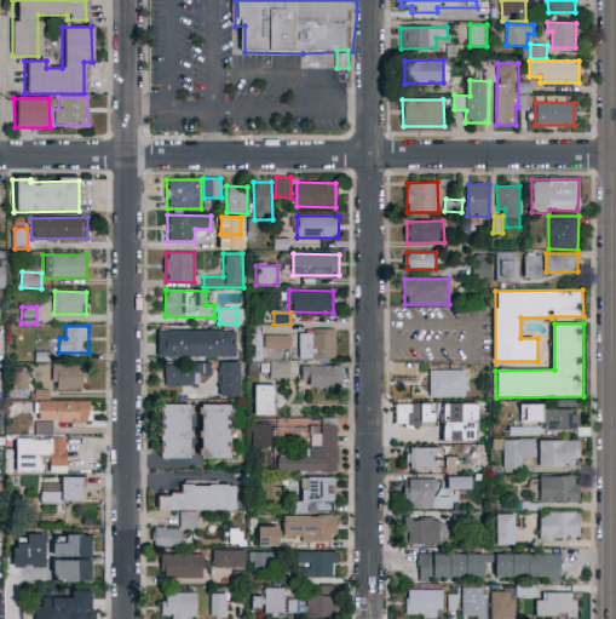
[(236,332),(156,331),(156,356),(235,357),(236,332)]
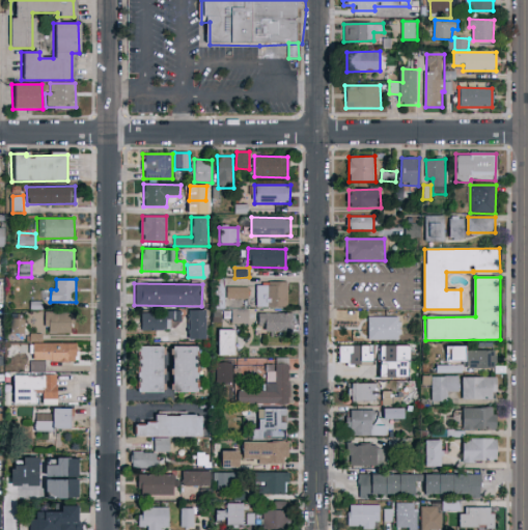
[(256,307),(287,308),(288,284),(256,283),(256,307)]
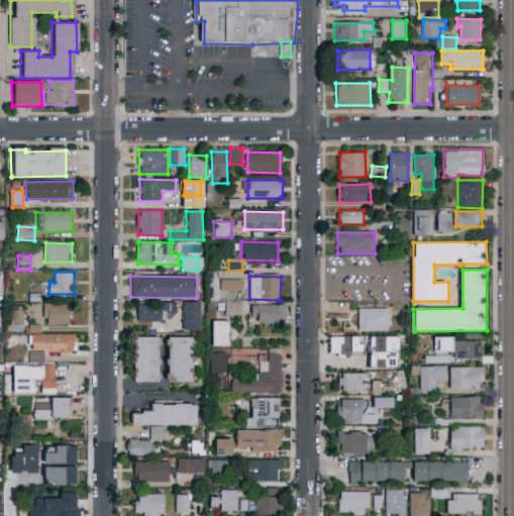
[(221,291),(242,292),(242,280),(221,279),(221,291)]
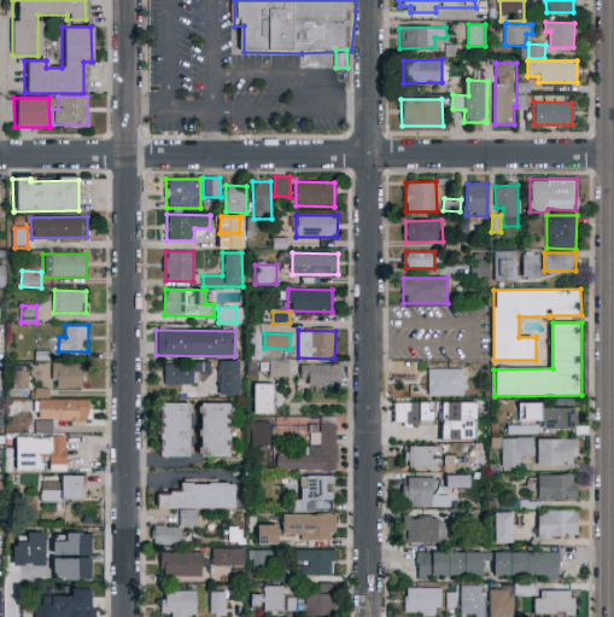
[(240,396),(240,361),(220,361),(220,395),(240,396)]
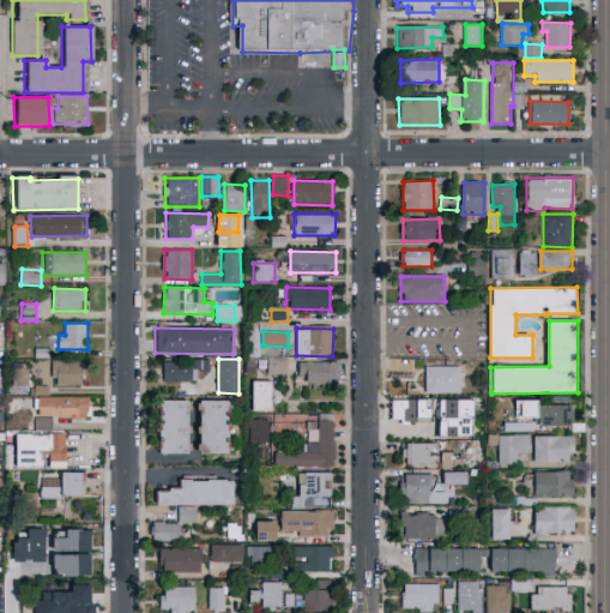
[(85,362),(47,360),(46,384),(84,386),(85,362)]
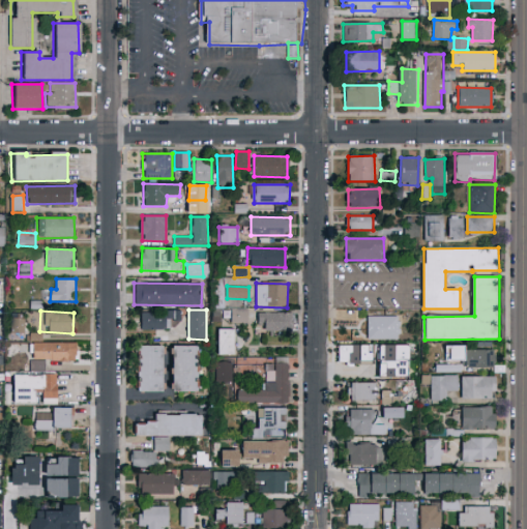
[(183,321),(183,311),(141,312),(142,329),(173,329),(173,321),(183,321)]
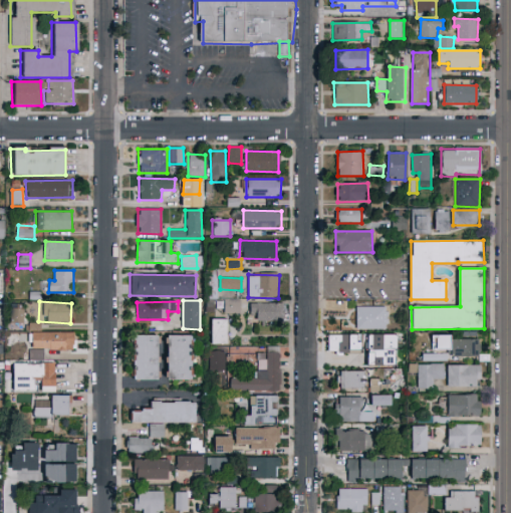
[(242,314),(242,301),(225,301),(225,313),(242,314)]
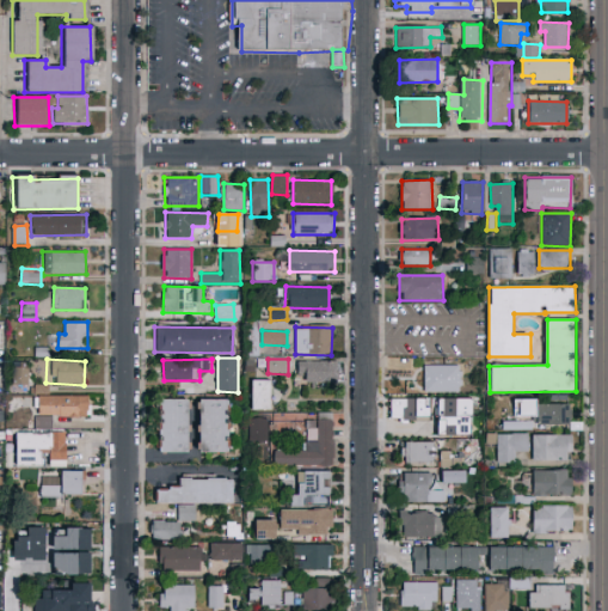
[(338,362),(298,361),(298,373),(304,373),(302,383),(338,384),(338,362)]
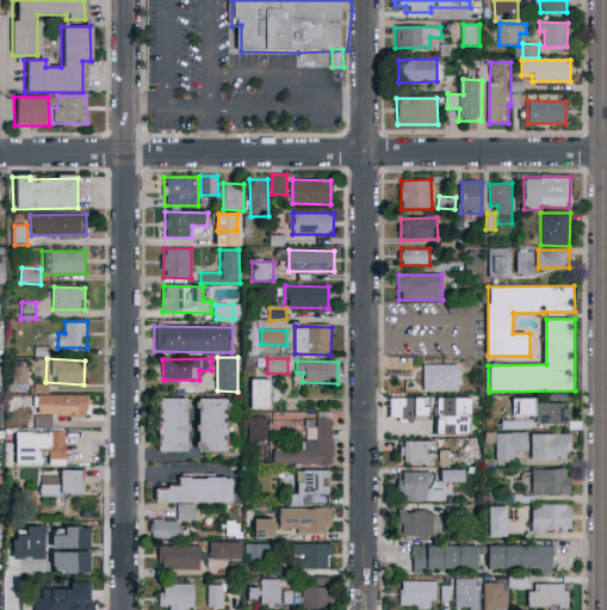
[(462,365),(423,364),(422,392),(460,392),(462,365)]
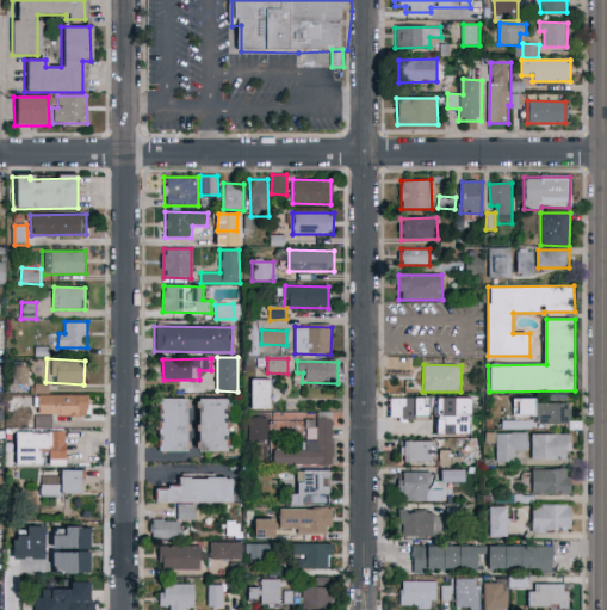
[(29,367),(12,368),(12,384),(29,383),(29,367)]
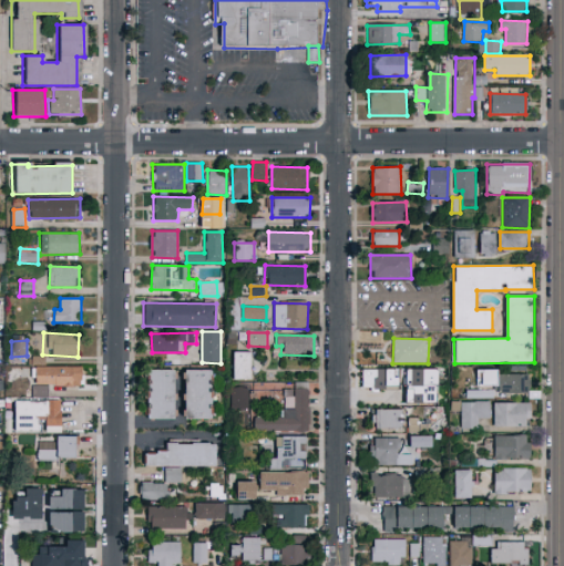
[(249,380),(249,353),(233,352),(233,380),(249,380)]
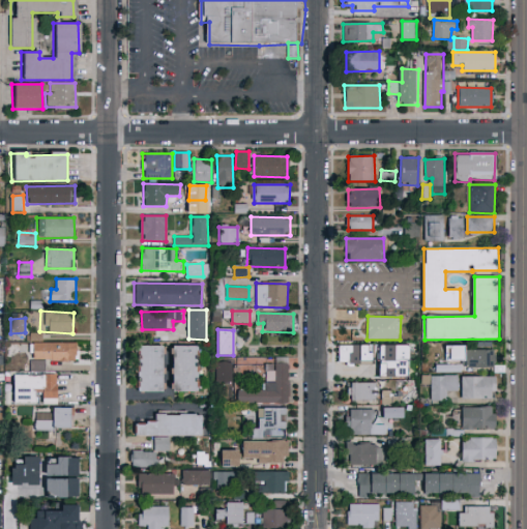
[(77,343),(32,343),(32,360),(78,360),(77,343)]
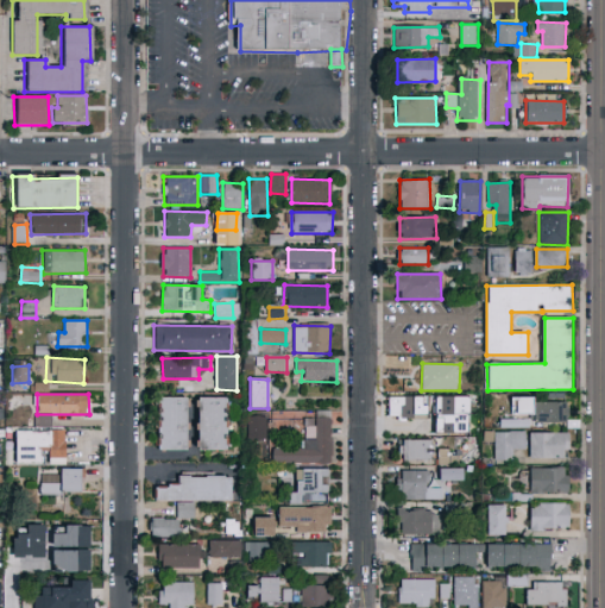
[(421,396),(388,396),(389,418),(432,418),(432,406),(421,406),(421,396)]
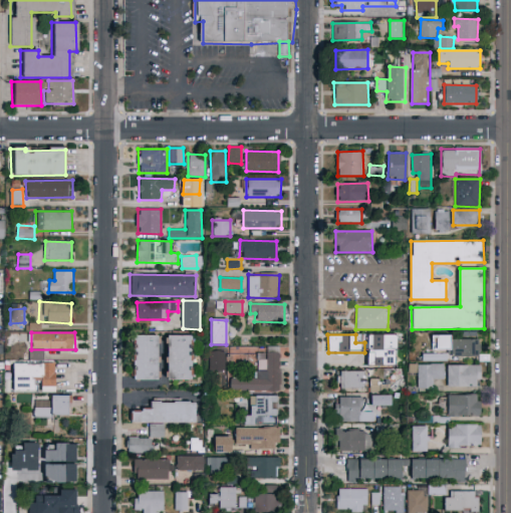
[(366,352),(374,352),(374,365),(395,365),(396,334),(367,334),(366,352)]
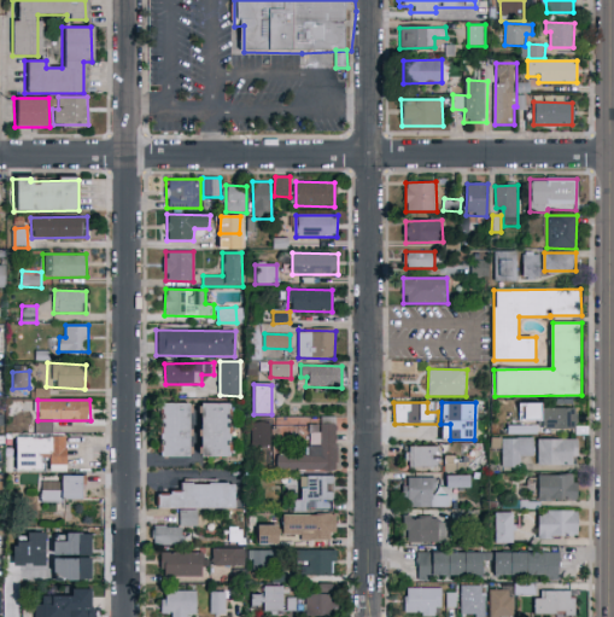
[(187,458),(186,403),(158,405),(159,441),(158,442),(159,458),(187,458)]
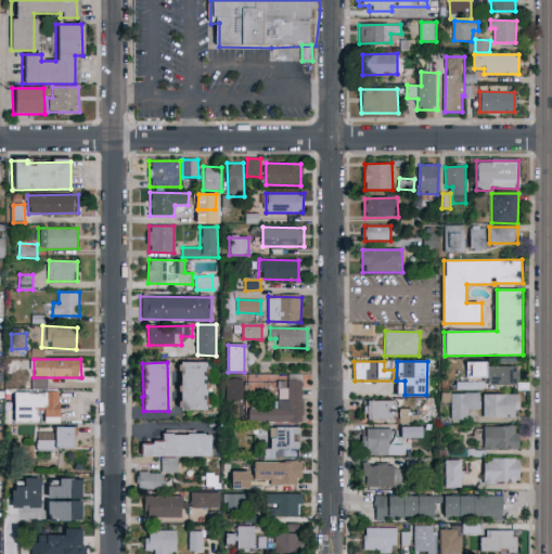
[(178,411),(206,411),(206,362),(178,363),(178,411)]
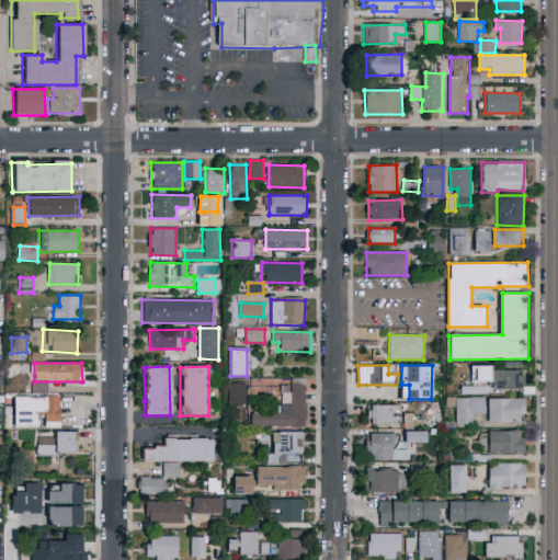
[(457,366),(457,381),(475,383),(475,367),(457,366)]
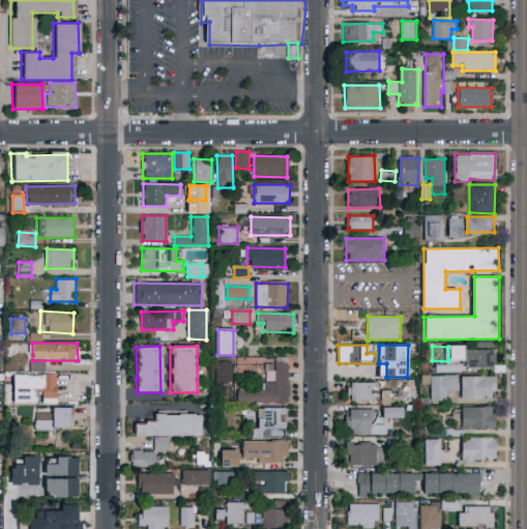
[(496,350),(464,350),(464,369),(496,368),(496,350)]
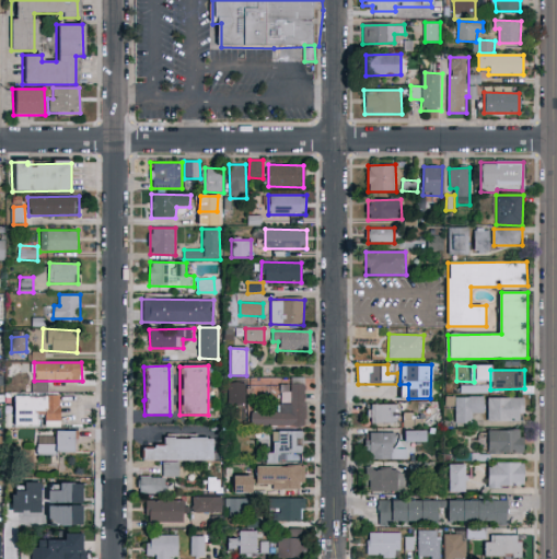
[(251,426),(305,427),(305,377),(294,377),(294,384),(281,384),(281,412),(262,412),(262,406),(251,406),(251,426)]
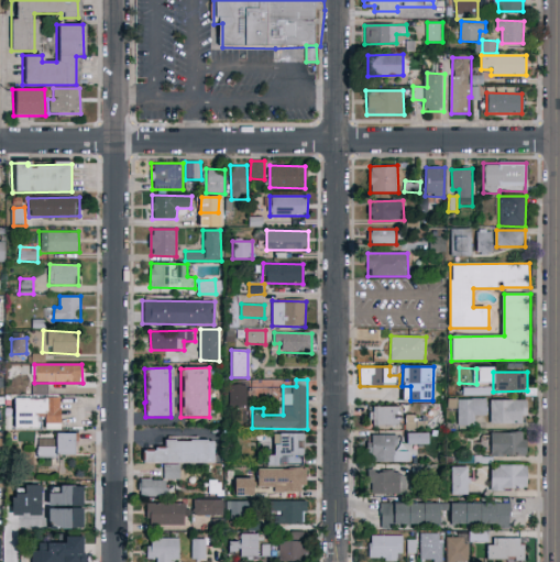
[(48,383),(32,383),(33,395),(48,395),(48,383)]
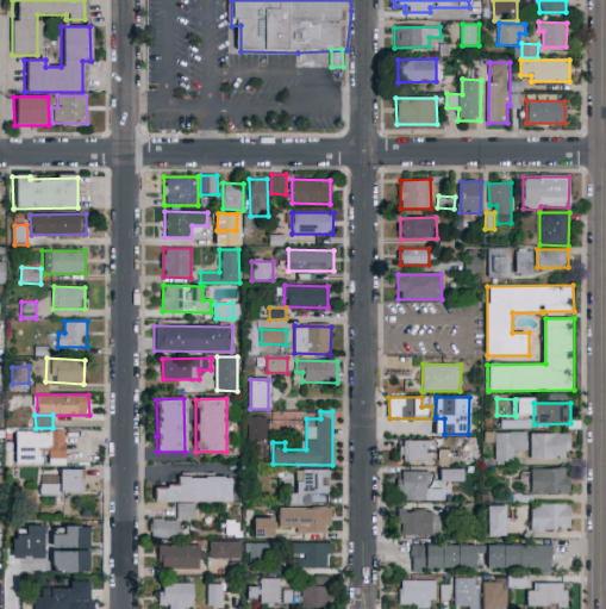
[(268,417),(250,417),(249,440),(268,441),(268,417)]
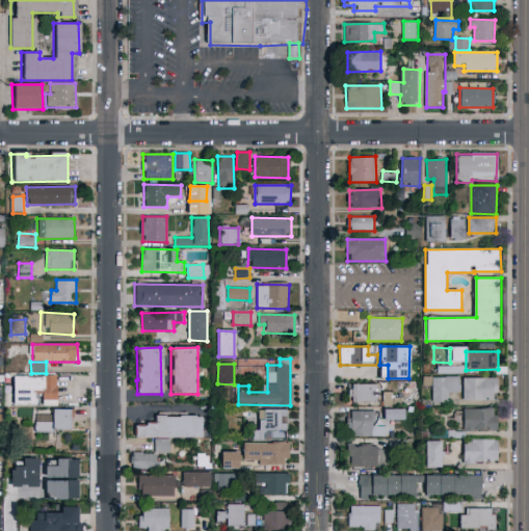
[(55,376),(14,376),(12,405),(33,405),(33,394),(41,394),(41,406),(55,406),(55,376)]
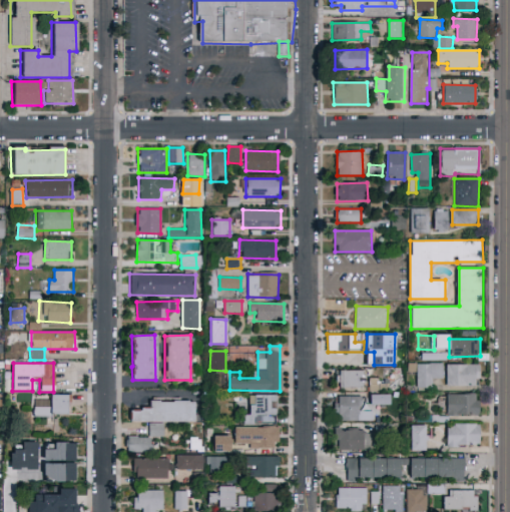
[(443,363),(417,364),(417,389),(434,388),(433,379),(444,378),(443,363)]
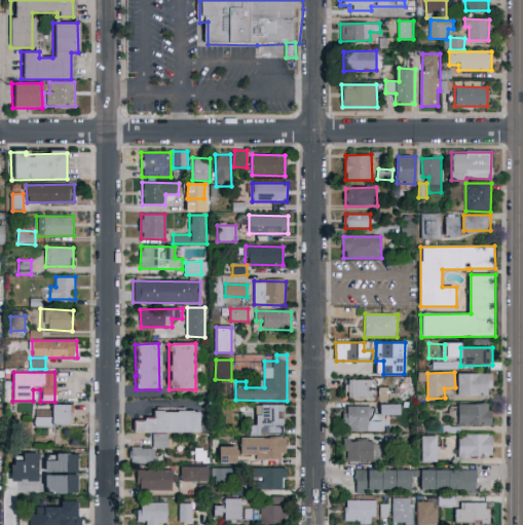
[(491,374),(458,374),(457,396),(490,397),(491,374)]
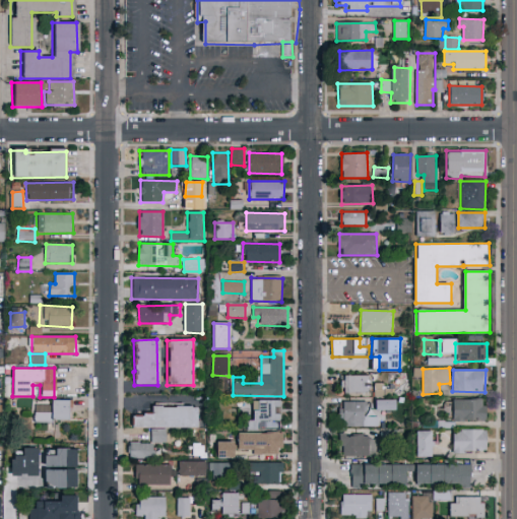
[(370,392),(369,375),(344,376),(344,393),(370,392)]
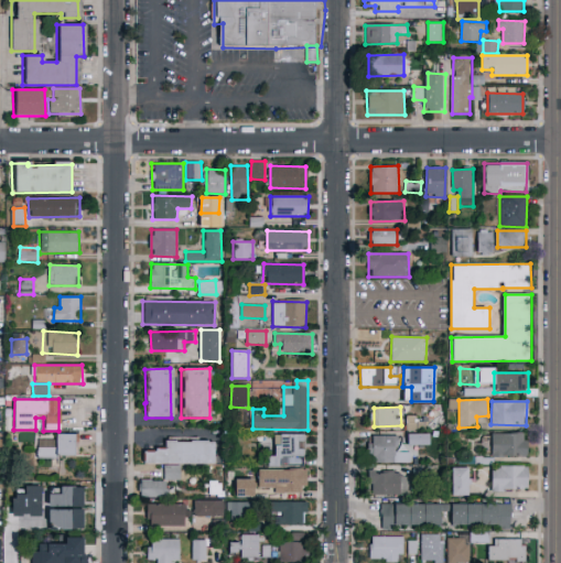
[(407,432),(425,432),(425,422),(417,421),(417,417),(408,417),(407,432)]
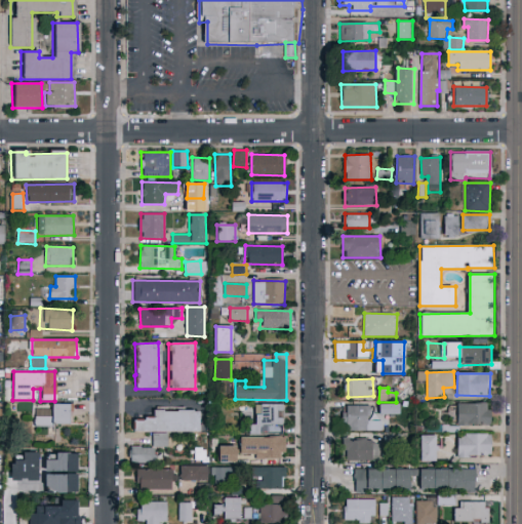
[(489,403),(456,404),(456,426),(489,426),(489,403)]
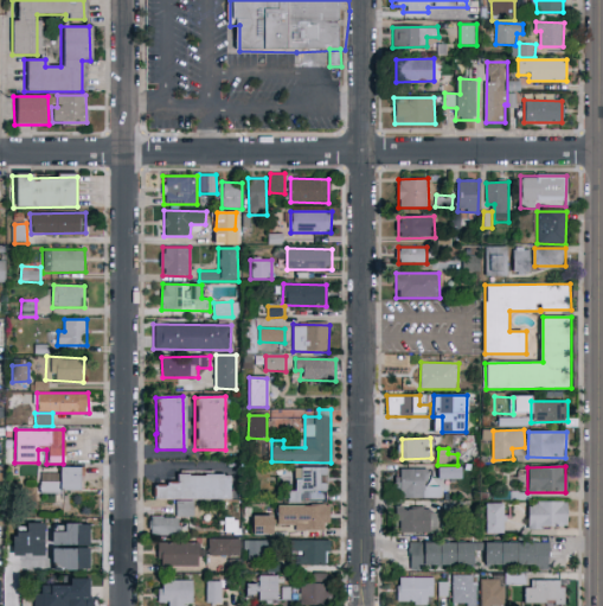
[(42,491),(81,492),(81,467),(59,467),(59,473),(43,473),(42,491)]
